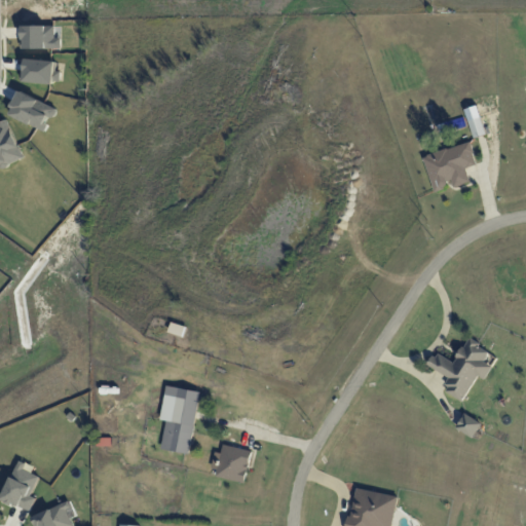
[(470,120),(474,138),(486,135),(482,117),(470,120)]
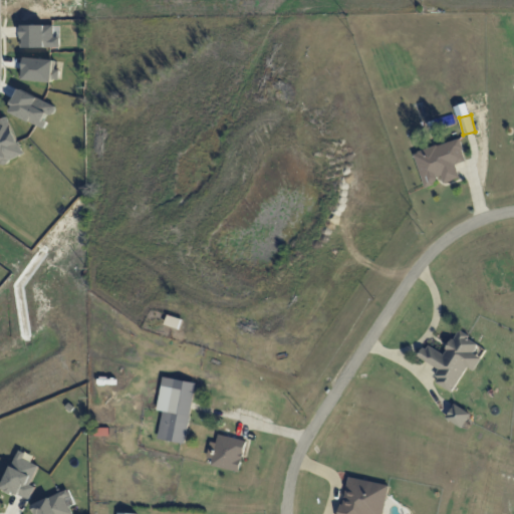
[(423,186),(443,181),(443,183),(460,179),(456,164),(466,161),(461,140),(415,151),(423,186)]
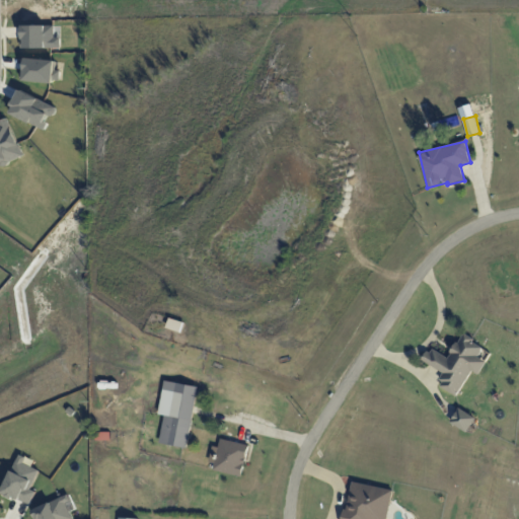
[(456,396),(471,370),(478,374),(486,362),(477,357),(484,346),(462,334),(448,358),(430,347),(423,361),(445,373),(438,385),(456,396)]
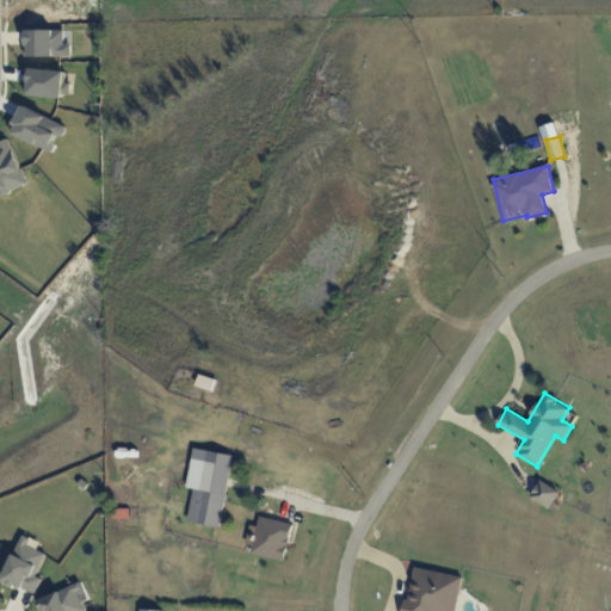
[(187,522),(221,528),(233,455),(193,448),(187,487),(193,488),(187,522)]
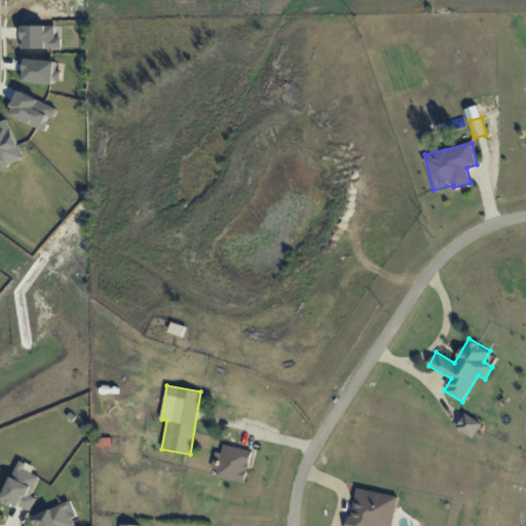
[(482,423),(465,413),(456,428),(473,438),(482,423)]
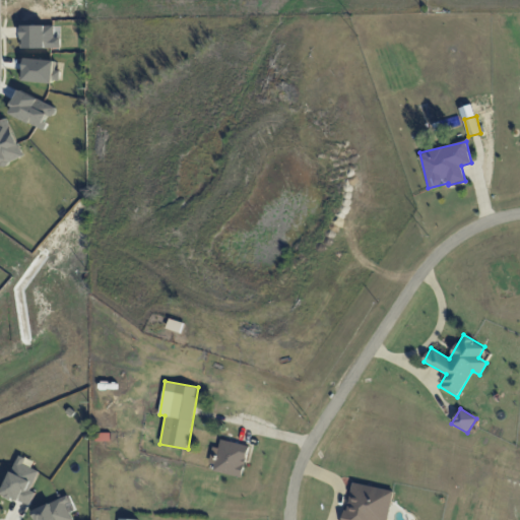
[(249,446),(220,440),(218,448),(212,446),(209,462),(215,464),(213,470),(242,477),(249,446)]
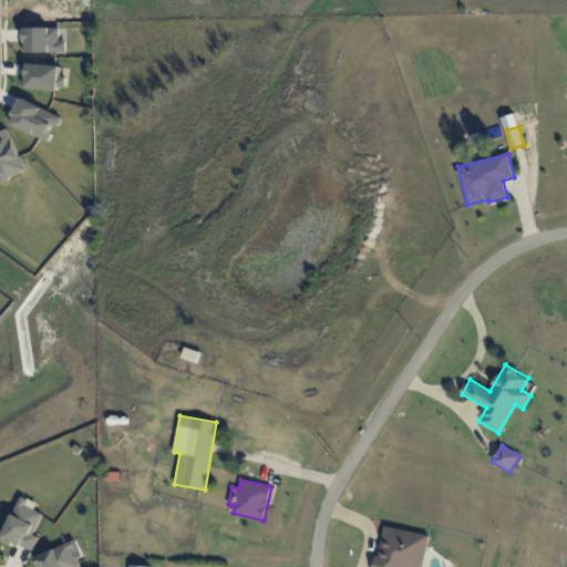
[(32,552),(39,536),(33,535),(43,511),(18,501),(2,539),(32,552)]
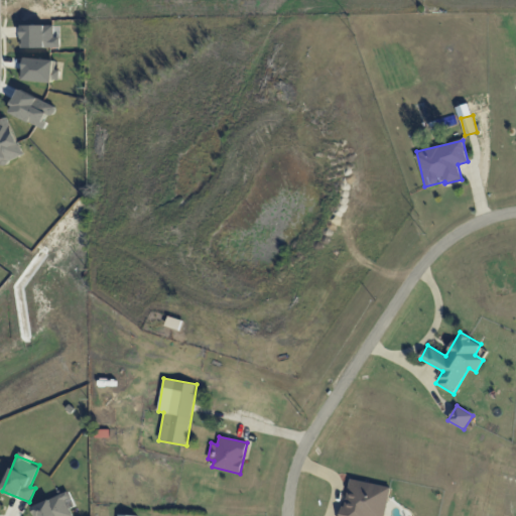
[(384,515),(390,487),(349,479),(342,515),(384,515)]
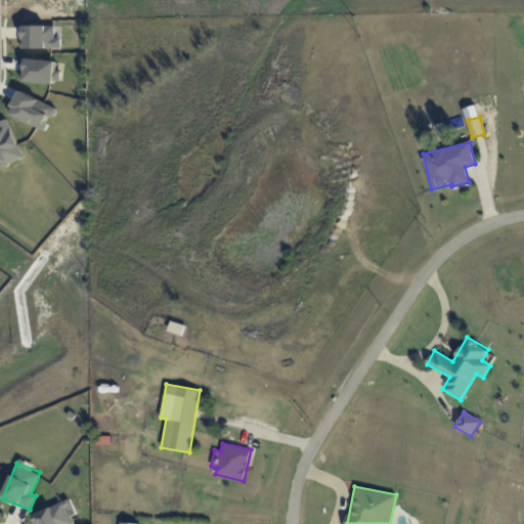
[(74,523),(67,501),(34,513),(38,523),(74,523)]
